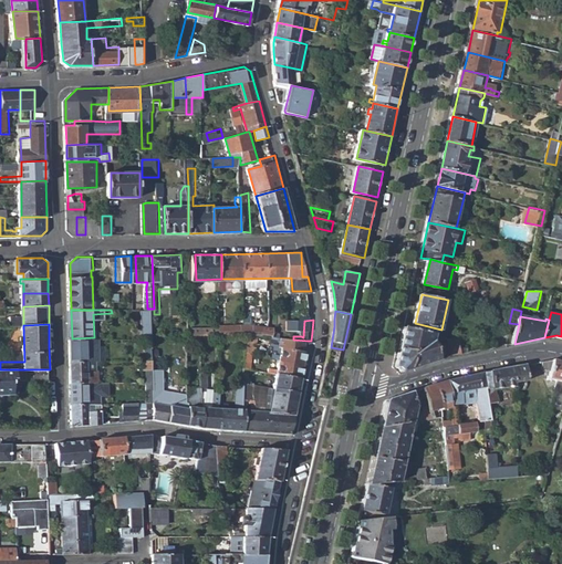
[(246,324),(222,324),(222,326),(222,334),(250,334),(262,335),(274,337),(274,326),(246,324)]
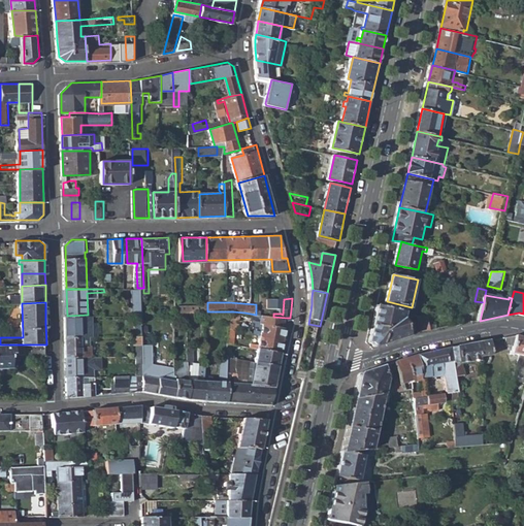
[(405,311),(377,304),(369,341),(375,347),(412,335),(420,333),(417,322),(408,324),(407,320),(405,320),(404,317),(405,311)]
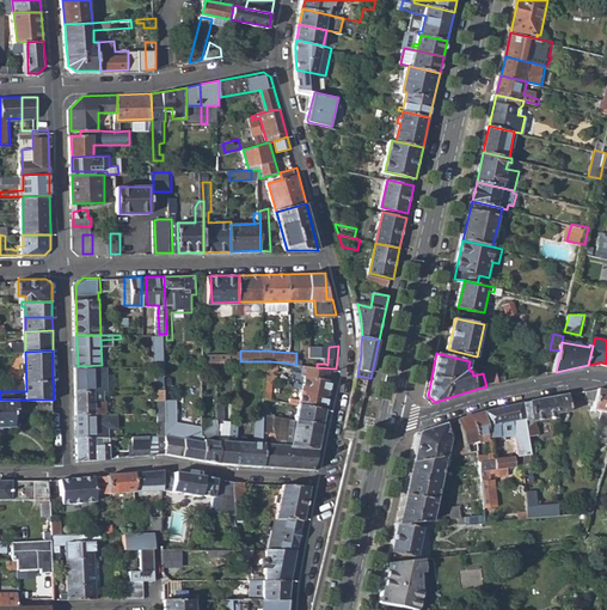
[(283,363),(270,361),(268,397),(276,398),(281,400),(283,392),(283,363)]
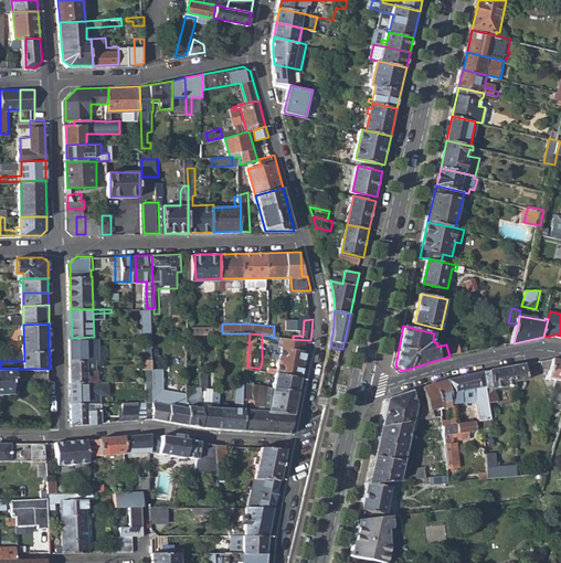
[(72,338),(73,360),(101,359),(99,337),(94,337),(72,338)]
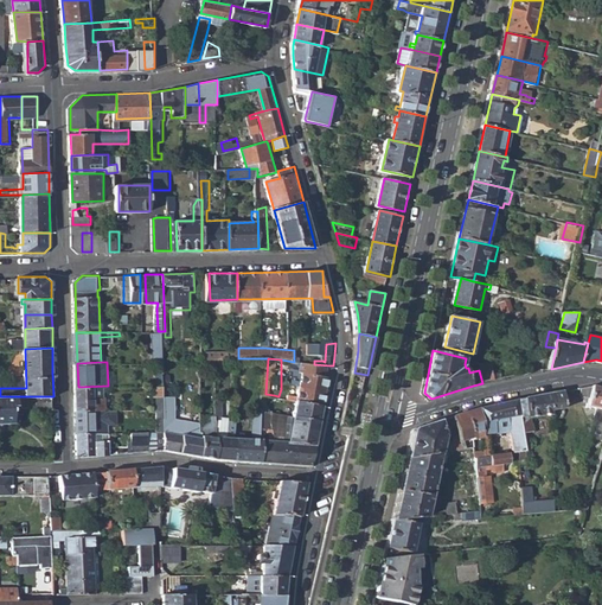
[(300,401),(325,406),(331,376),(327,376),(330,365),(314,364),(305,363),(303,371),(306,371),(300,395),(295,395),(294,400),(300,401)]
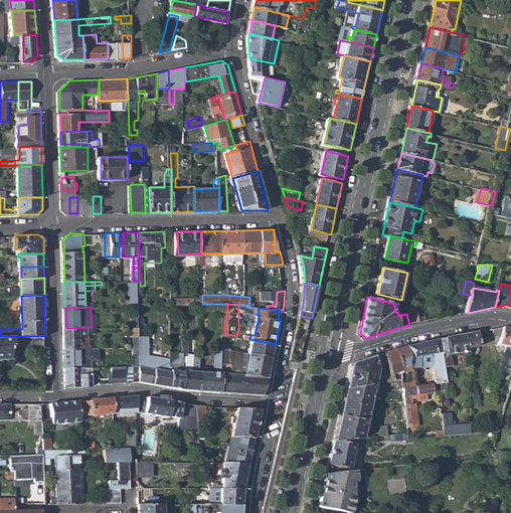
[(419,312),(411,313),(412,324),(422,322),(419,312)]
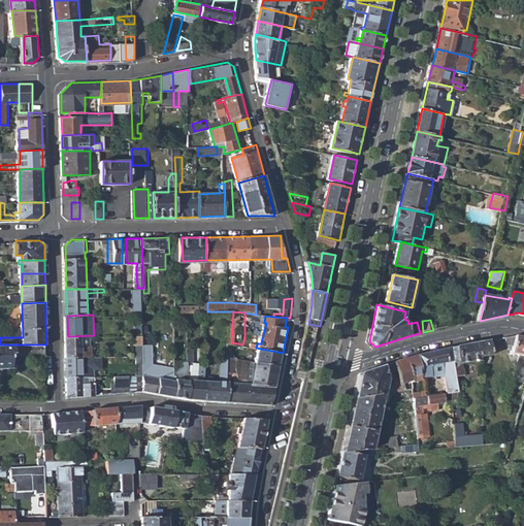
[(144,344),(144,334),(138,334),(135,334),(135,342),(139,343),(139,354),(144,354),(144,344)]
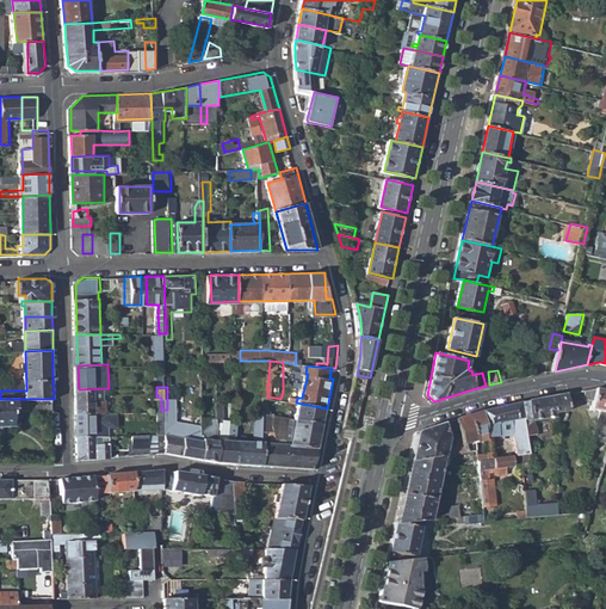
[(605,387),(600,387),(588,388),(589,395),(598,397),(595,406),(605,407),(605,387)]
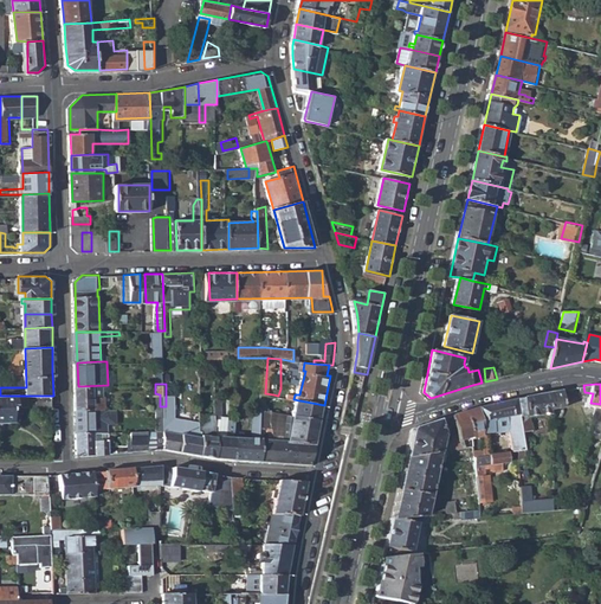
[(78,386),(78,409),(107,409),(105,396),(104,396),(104,389),(109,389),(110,385),(108,385),(78,386)]
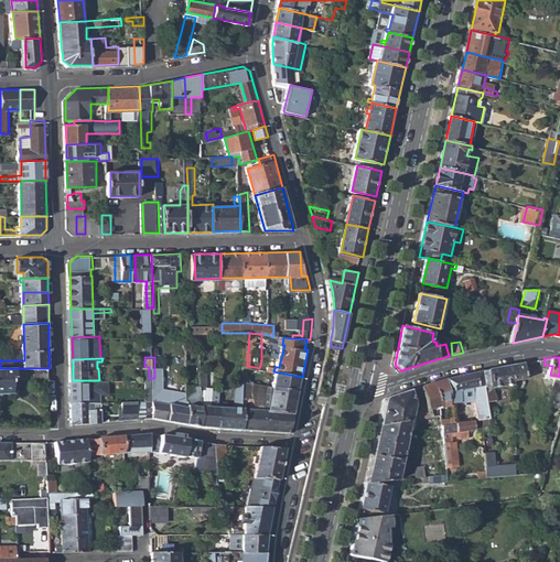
[(516,382),(528,380),(526,361),(513,365),(516,382)]
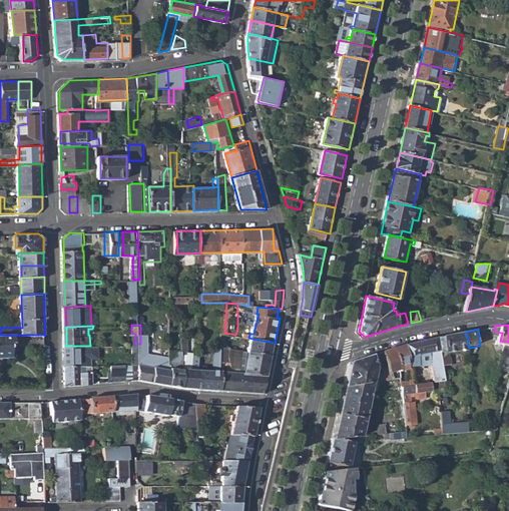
[(469,348),(466,332),(441,337),(444,365),(452,364),(451,351),(469,348)]
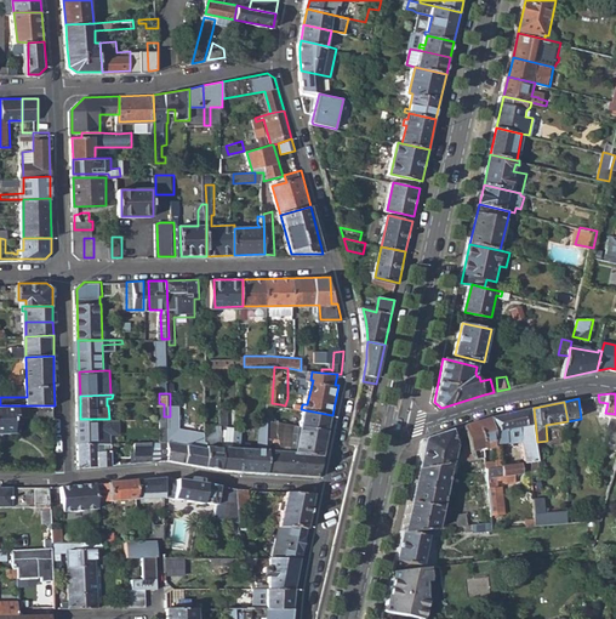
[(27,405),(0,405),(0,431),(13,432),(13,415),(27,415),(27,405)]
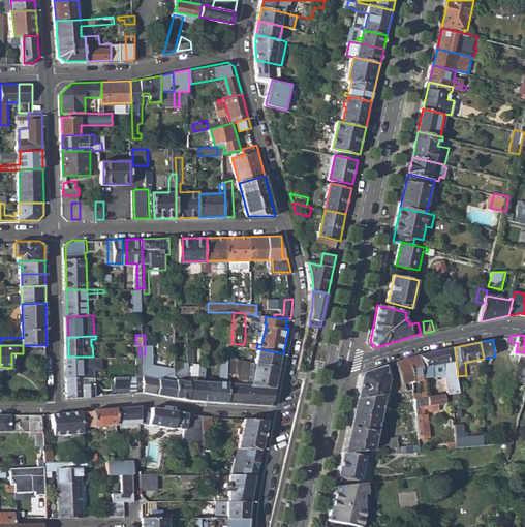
[(47,352),(47,345),(27,345),(29,359),(47,359),(47,352)]
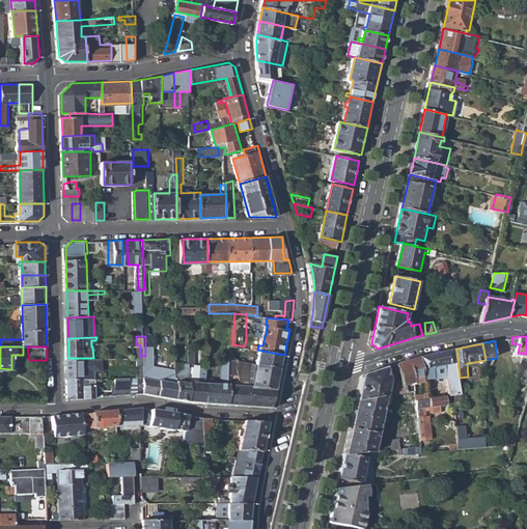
[(155,346),(145,346),(145,356),(145,359),(155,359),(155,346)]
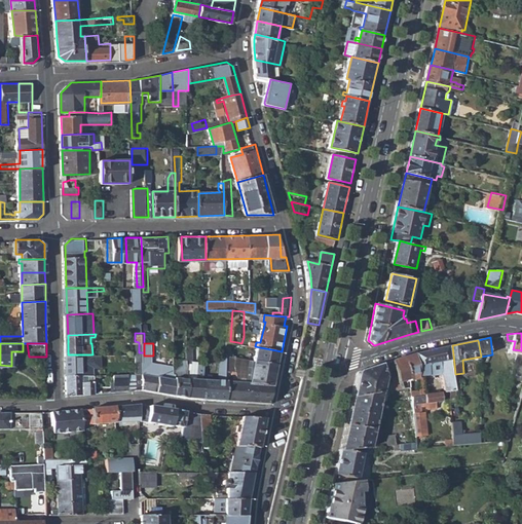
[(455,374),(452,345),(417,352),(422,365),(422,376),(422,388),(423,393),(415,394),(415,398),(417,431),(427,429),(425,406),(437,405),(437,400),(442,399),(442,390),(426,391),(425,374),(443,373),(448,390),(456,389),(455,374)]
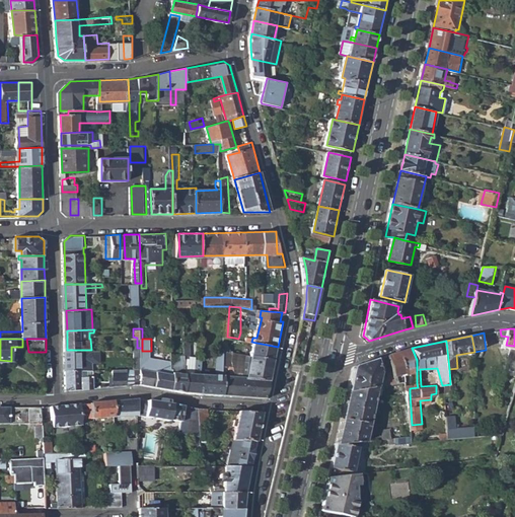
[(252,356),(275,360),(278,347),(256,343),(252,356)]
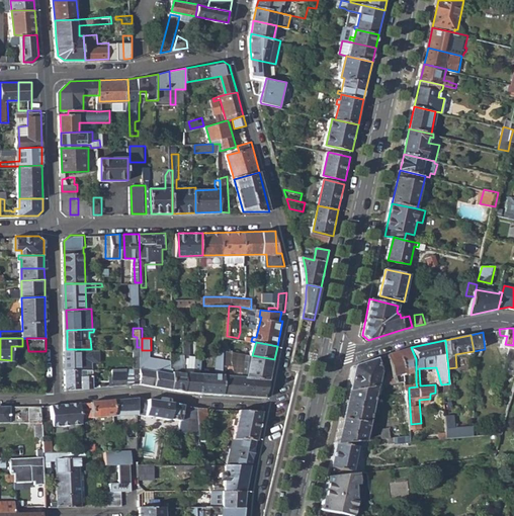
[(186,351),(185,391),(200,392),(203,371),(206,357),(201,356),(201,360),(197,360),(195,371),(191,370),(191,347),(186,347),(186,351)]
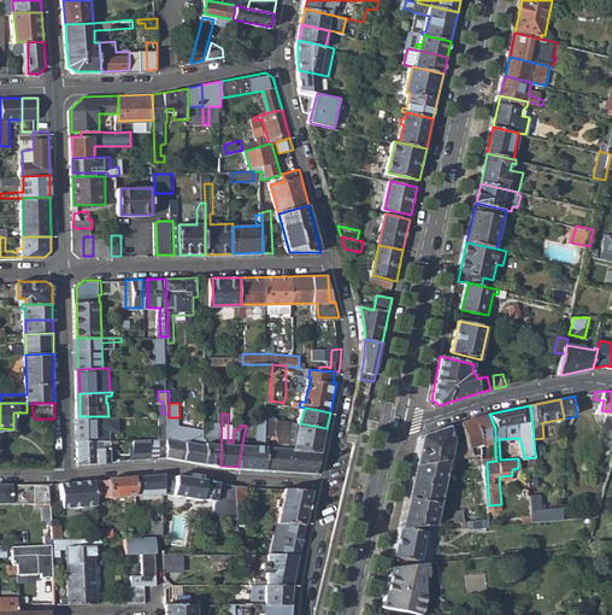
[(495,428),(489,414),(477,419),(484,443),(486,444),(495,441),(495,428)]
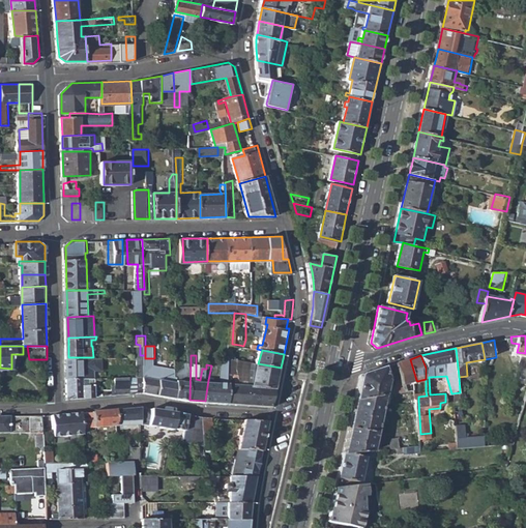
[(68,357),(69,377),(94,377),(97,377),(96,356),(93,357),(68,357)]
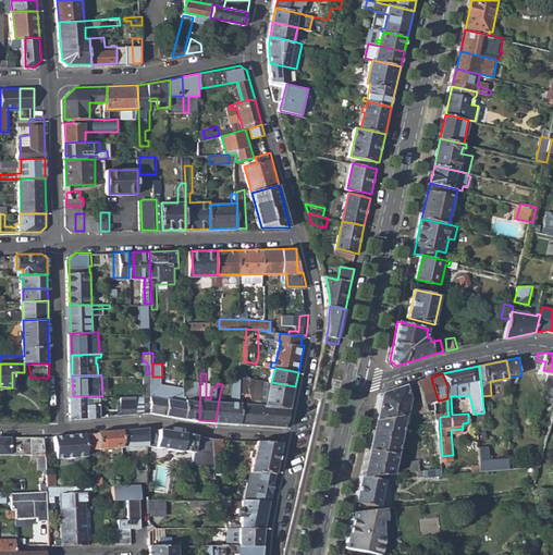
[(188,396),(187,418),(199,420),(200,378),(195,378),(195,392),(187,392),(186,396),(188,396)]
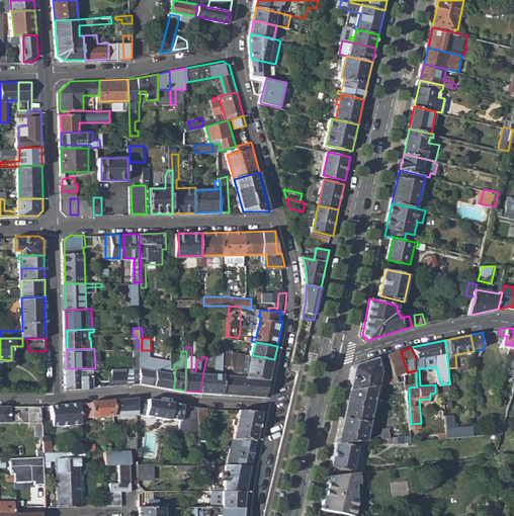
[(203,371),(200,392),(224,393),(225,365),(226,351),(221,351),(218,372),(203,371)]
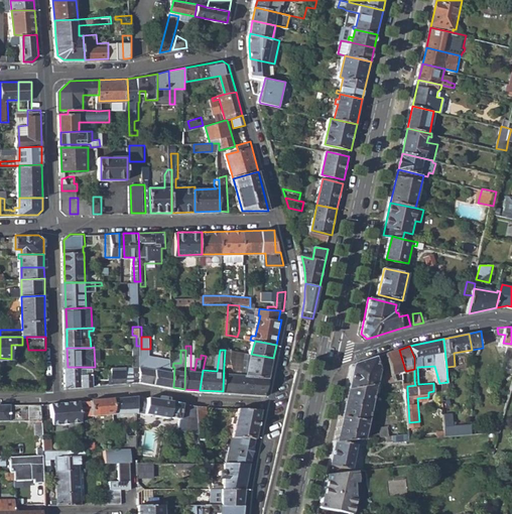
[(388,353),(394,374),(396,380),(400,379),(398,372),(405,370),(399,350),(388,353)]
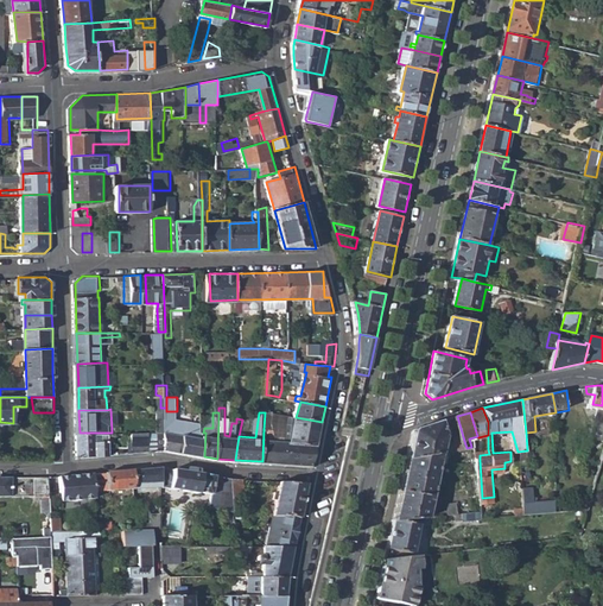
[(177,415),(166,415),(166,420),(166,434),(185,436),(184,453),(204,456),(205,433),(203,433),(204,428),(204,423),(191,422),(191,427),(185,425),(185,427),(177,425),(177,415)]
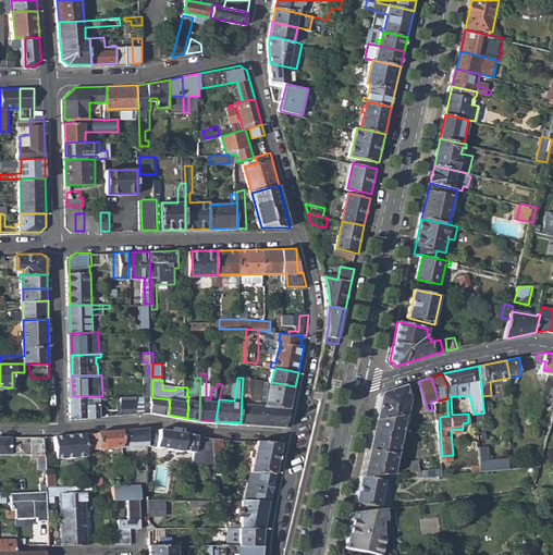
[(266,404),(291,406),(295,386),(271,382),(266,404)]
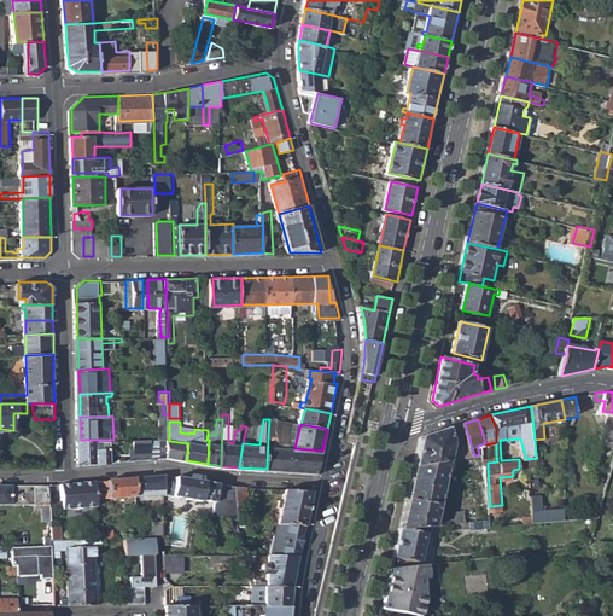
[(456,441),(451,428),(427,435),(424,437),(418,466),(450,459),(455,459),(474,455),(472,448),(454,451),(456,441)]
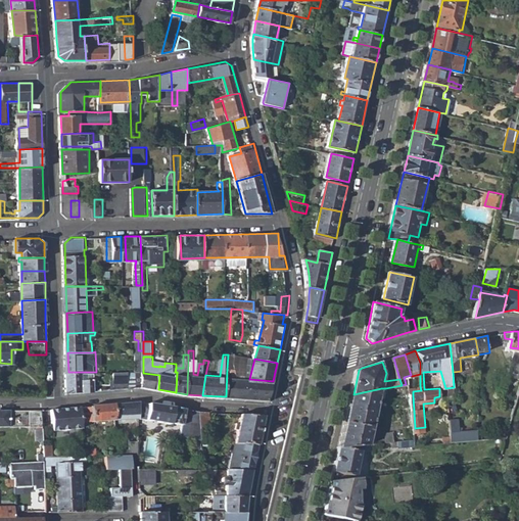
[(227,369),(226,396),(236,397),(238,378),(232,377),(232,370),(227,369)]
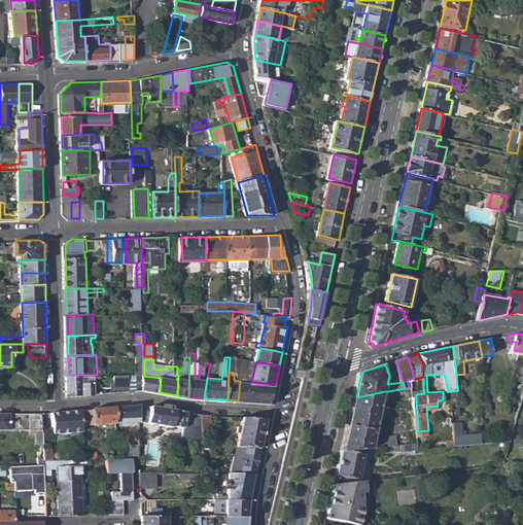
[(132,374),(116,375),(117,392),(132,390),(132,384),(132,374)]
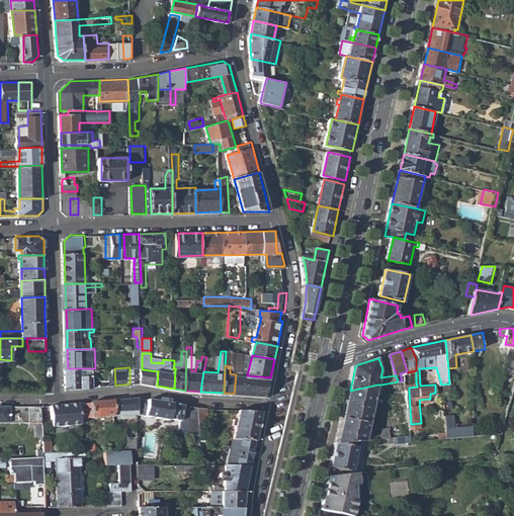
[(68,377),(68,390),(95,387),(94,374),(92,374),(92,368),(68,368),(68,377)]
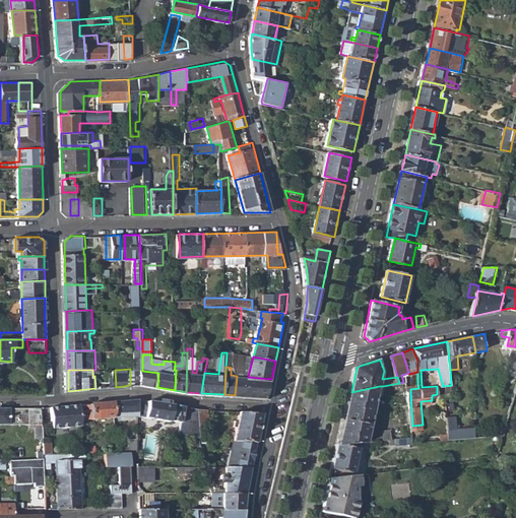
[(158,373),(142,371),(143,384),(157,387),(158,373)]
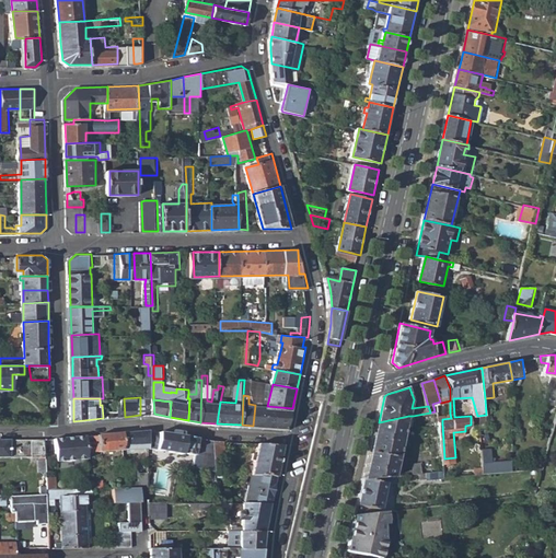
[(253,426),(288,428),(292,408),(267,406),(255,405),(253,426)]
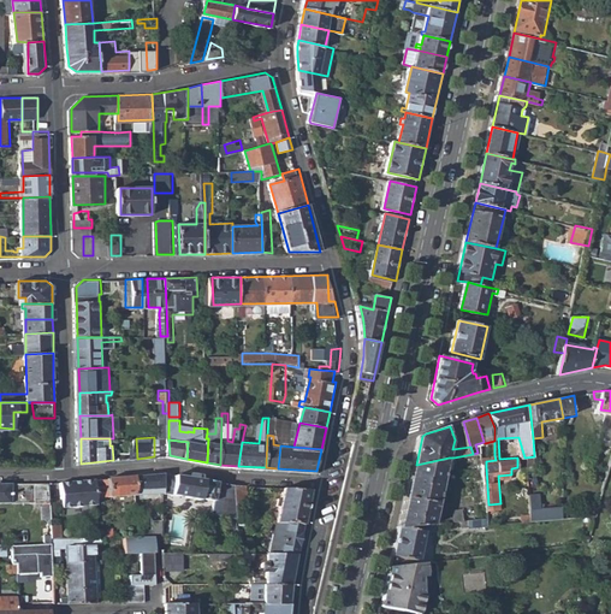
[(454,458),(455,466),(486,461),(485,456),(485,452),(478,453),(473,454),(454,458)]
